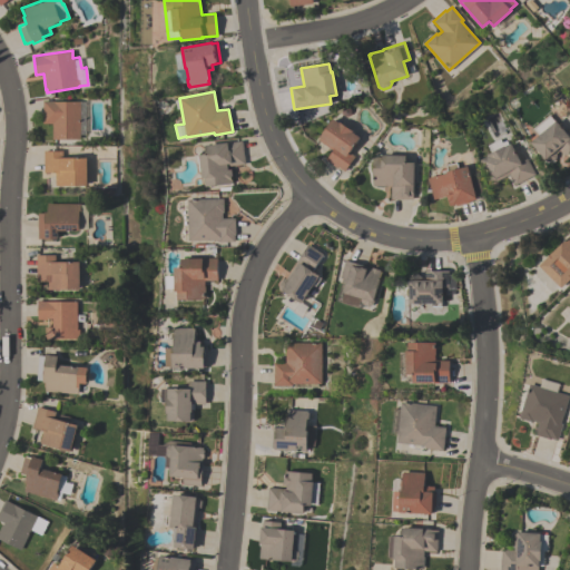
[(84,101),(84,134),(79,134),(79,139),(52,139),(52,123),(42,123),(42,100),(47,100),(52,100),(52,101),(79,101),(84,101)]
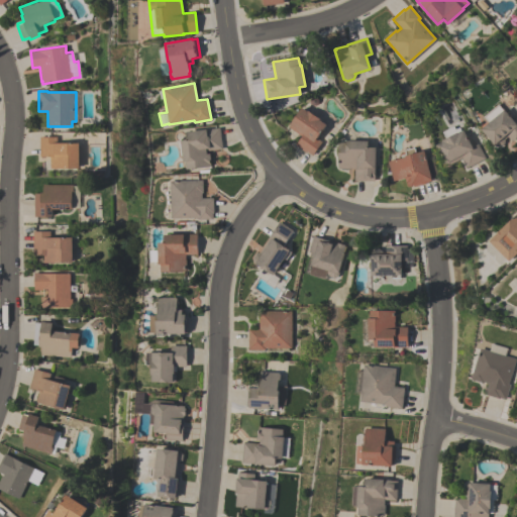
[(484,117),(499,104),(503,109),(504,109),(514,120),(516,116),(516,136),(512,141),(507,136),(505,138),(504,143),(501,146),(497,144),(496,145),(492,142),(494,140),(482,128),(489,121),(484,117)]
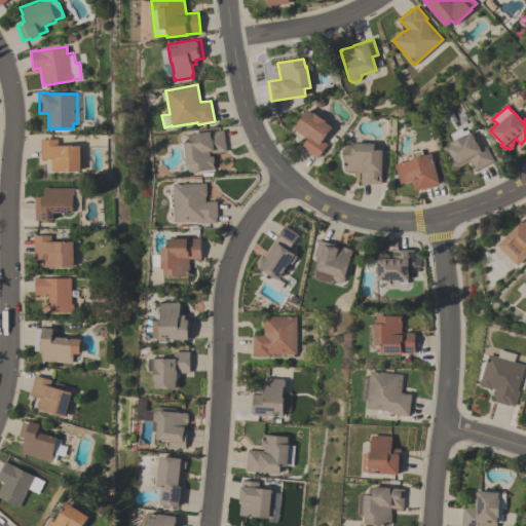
[(293,128),(306,109),(312,113),(313,112),(325,120),(325,121),(331,126),(322,140),(327,144),(317,158),(311,154),(310,155),(300,147),(306,139),(293,128)]
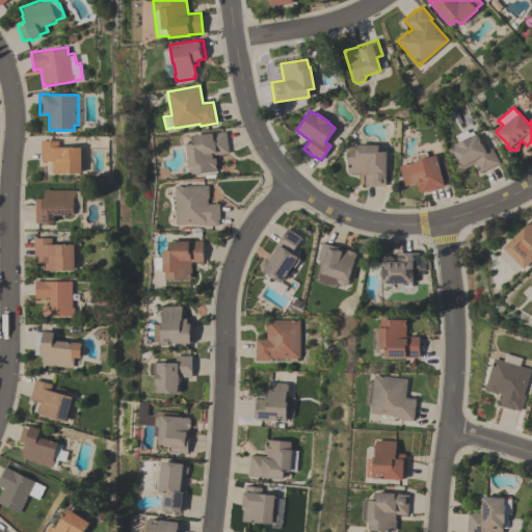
[(499,162),(480,173),(475,162),(462,168),(460,168),(459,166),(458,166),(449,149),(455,144),(454,143),(458,141),(455,135),(467,129),(469,132),(472,130),(475,134),(477,133),(478,135),(485,151),(491,148),(499,162)]
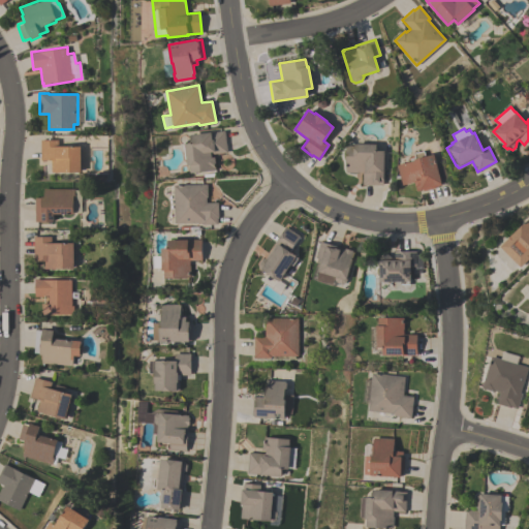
[(214,169),(190,173),(189,164),(187,164),(186,158),(185,158),(183,145),(185,145),(185,144),(191,143),(190,134),(224,130),(226,152),(211,154),(211,157),(214,157),(215,163),(214,164),(214,169)]
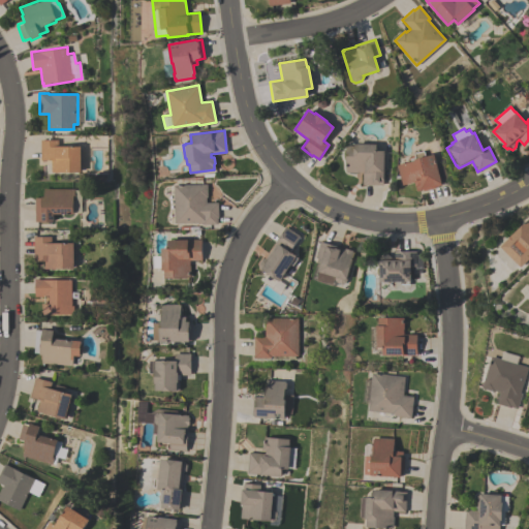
[(40,160),(40,139),(58,139),(58,146),(81,146),(81,159),(82,159),(82,172),(51,172),(51,159),(40,160)]
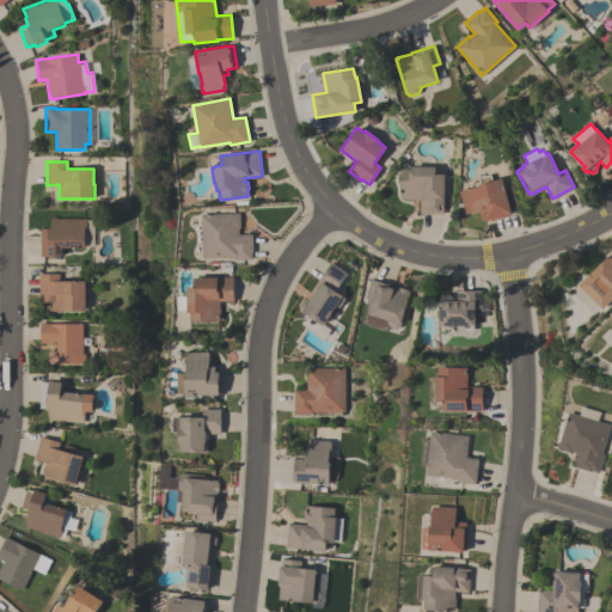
[(445,173),(442,214),(418,213),(420,199),(414,199),(412,200),(399,200),(401,167),(409,167),(409,165),(435,166),(434,173),(445,173)]
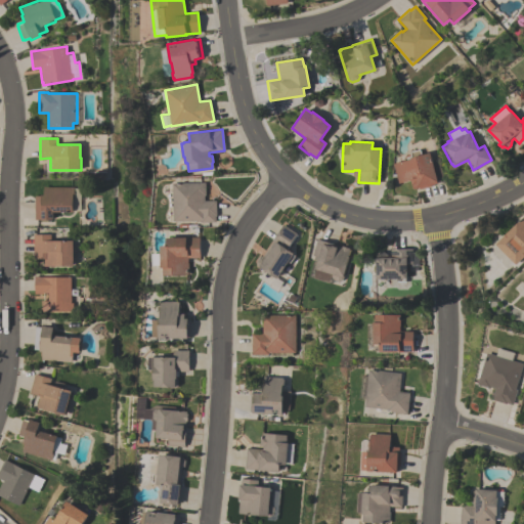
[(399,183),(394,164),(395,163),(395,162),(401,161),(401,162),(411,159),(410,157),(411,156),(410,153),(420,149),(422,155),(429,151),(433,165),(440,163),(444,177),(443,178),(443,179),(436,181),(436,182),(431,184),(431,185),(420,188),(419,187),(413,188),(410,180),(399,183)]
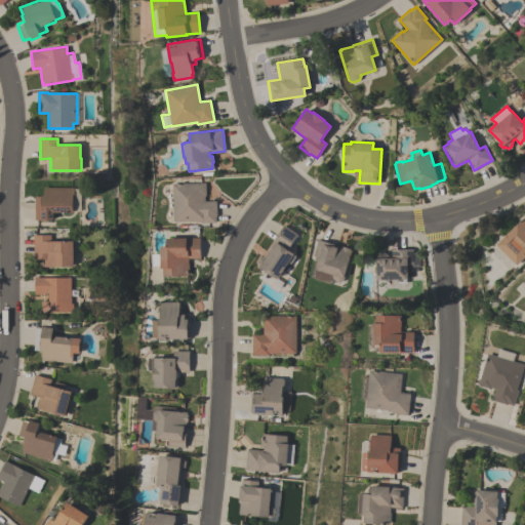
[(172,184),(205,183),(205,195),(204,195),(204,201),(216,200),(216,215),(215,215),(215,223),(201,223),(200,220),(173,221),(172,184)]
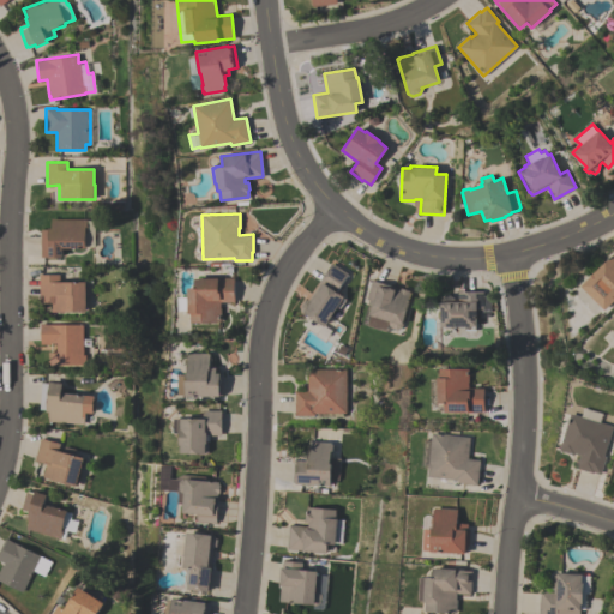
[(85,246),(85,248),(61,247),(61,257),(60,257),(60,259),(53,259),(53,257),(40,257),(41,229),(48,229),(48,228),(50,228),(50,218),(55,218),(94,218),(94,246),(85,246)]
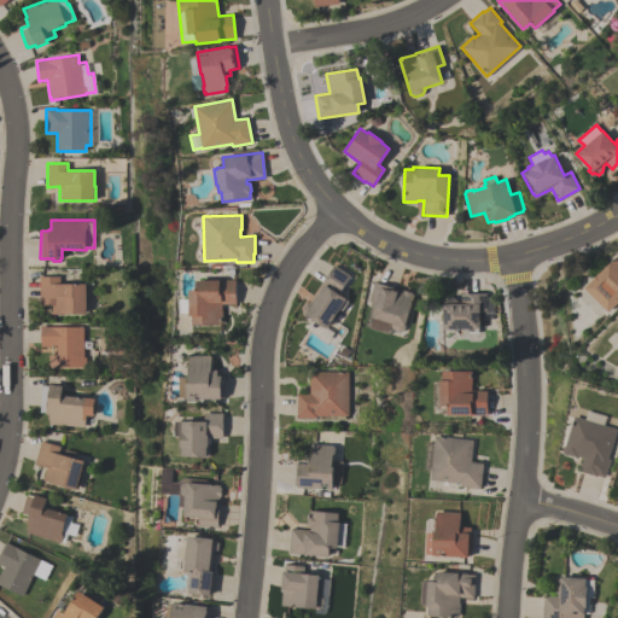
[(595,275),(617,254),(617,299),(616,297),(595,275)]
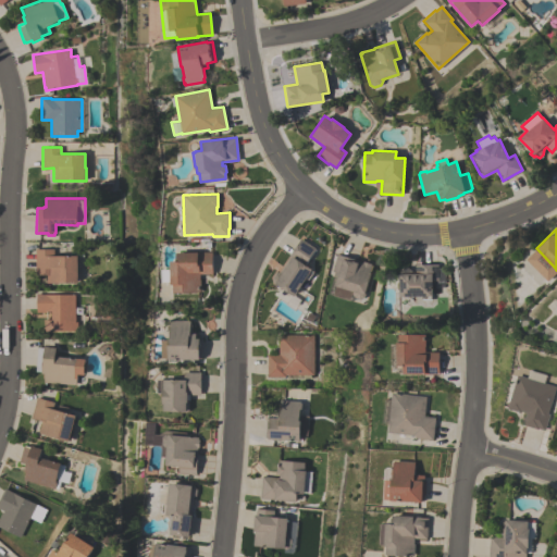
[(301,238),(316,248),(305,263),(311,269),(310,270),(313,271),(308,279),(306,277),(294,296),(276,283),(275,284),(273,282),(272,277),(276,273),(280,272),(281,273),(292,257),(289,256),(301,238)]
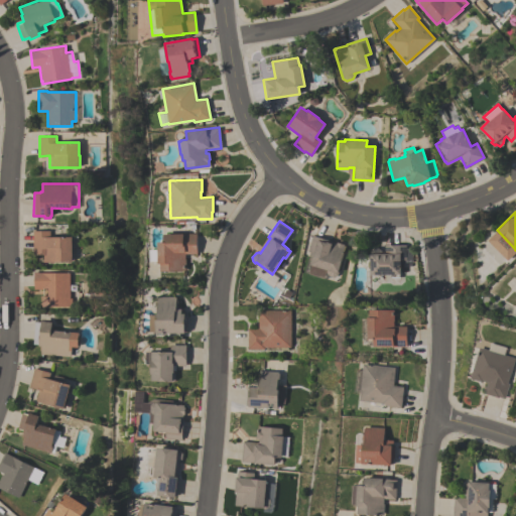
[(32,230),(49,230),(49,236),(72,237),(72,250),(73,250),(73,261),(72,261),(72,262),(42,261),(42,255),(32,254),(32,230)]
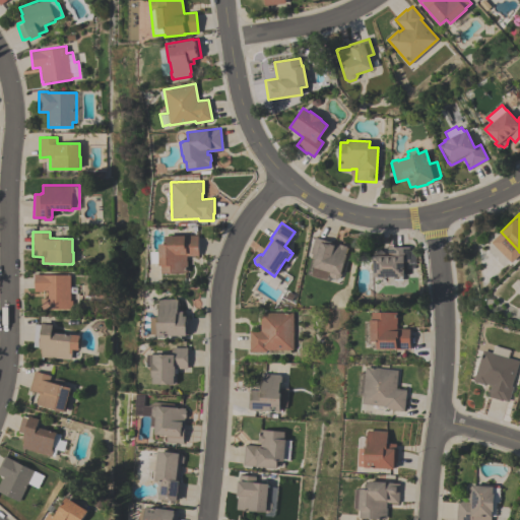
[(158,262),(150,262),(150,252),(158,252),(158,244),(165,243),(165,236),(198,235),(198,255),(186,256),(186,260),(187,261),(187,272),(161,272),(160,265),(158,265),(158,262)]
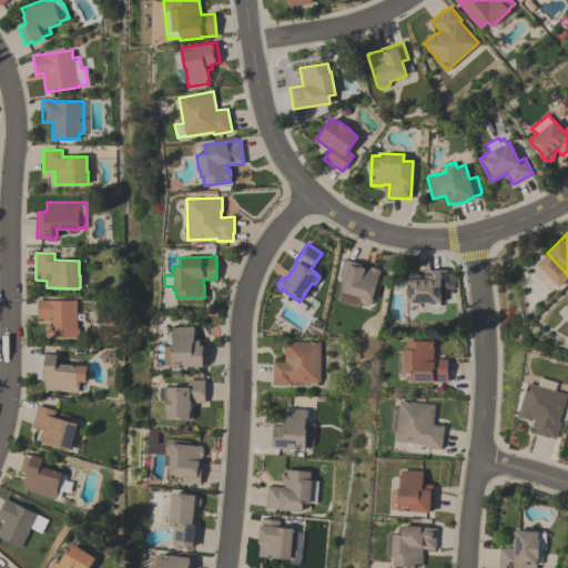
[(338,276),(344,259),(366,265),(365,266),(369,267),(369,266),(378,269),(377,270),(379,271),(371,303),(367,305),(361,303),(357,298),(355,305),(340,301),(342,291),(345,279),(338,276)]
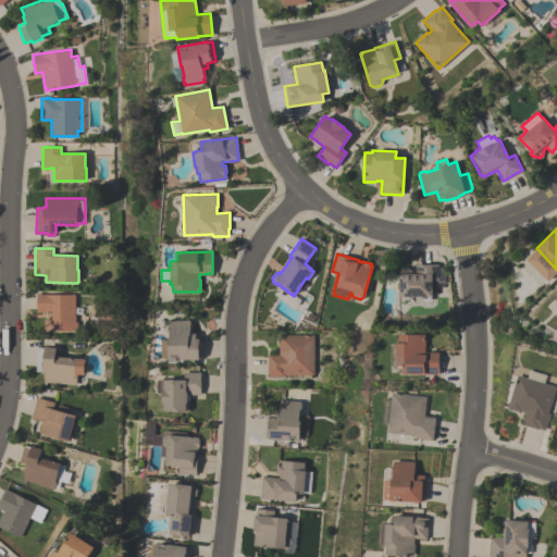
[(399,296),(399,274),(399,273),(399,271),(403,268),(409,268),(411,270),(411,271),(416,271),(416,264),(438,264),(438,269),(444,269),(444,283),(432,283),(432,296),(411,296),(411,297),(399,296)]
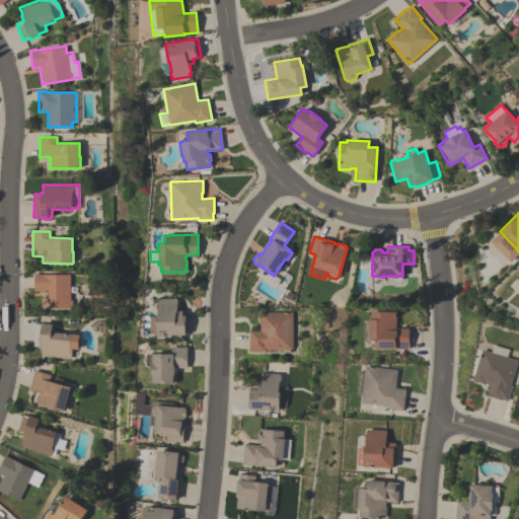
[(70,274),(70,300),(71,300),(71,308),(41,308),(41,298),(48,298),(48,290),(44,289),(44,291),(33,291),(33,273),(38,273),(38,274),(70,274)]
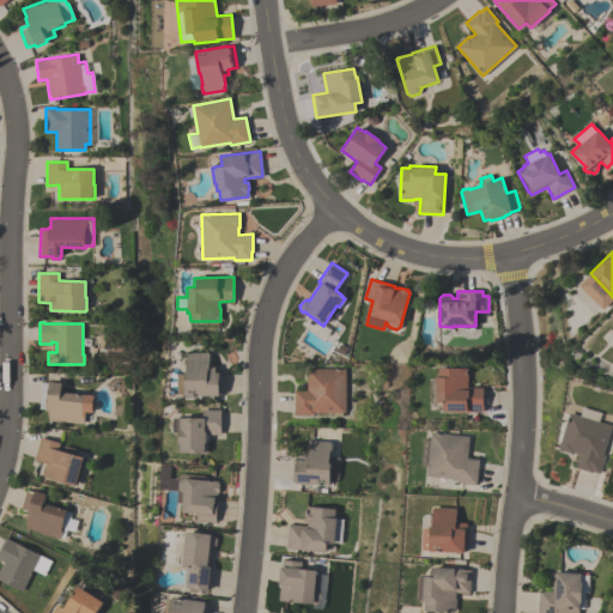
[(223,374),(223,387),(222,387),(222,394),(218,394),(218,395),(186,395),(186,394),(181,394),(181,388),(181,387),(180,386),(180,375),(181,374),(186,374),(186,372),(187,372),(187,360),(186,360),(186,353),(187,353),(187,352),(210,352),(210,356),(211,356),(211,364),(210,364),(210,366),(216,366),(216,372),(219,372),(219,374),(223,374)]
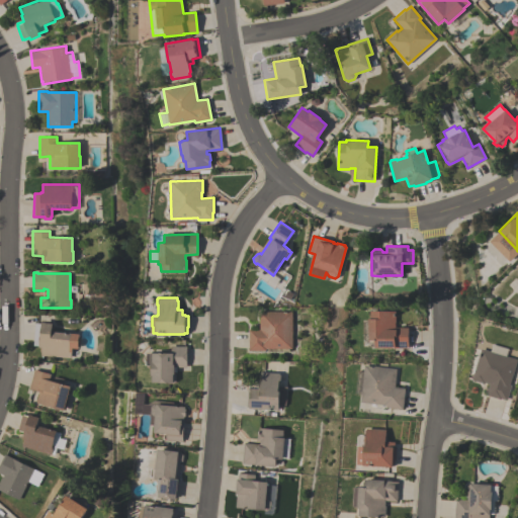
[(291,312),(291,348),(265,348),(265,350),(249,350),(249,329),(259,329),(259,311),(291,312)]
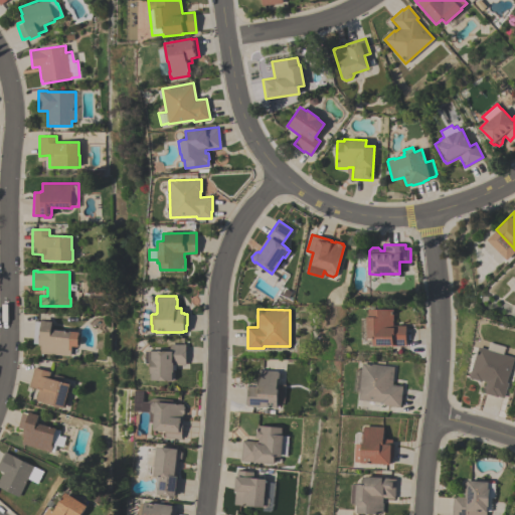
[(372,344),(360,344),(360,319),(366,319),(366,317),(368,317),(368,309),(393,309),(393,320),(393,325),(406,325),(405,346),(372,346),(372,344)]
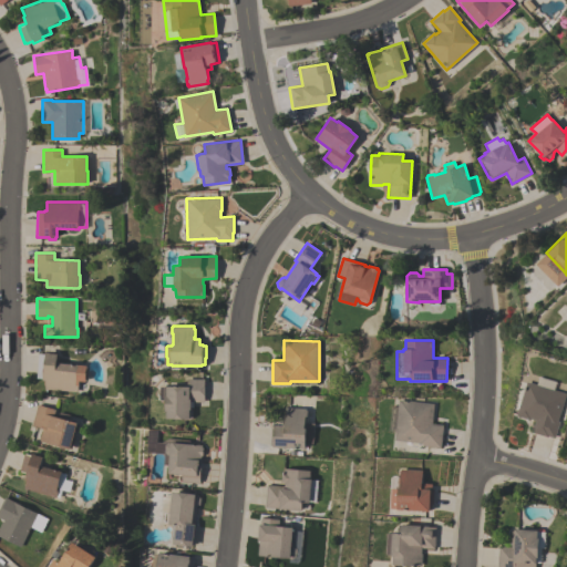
[(78,391),(44,389),(45,380),(42,380),(42,378),(37,378),(39,353),(45,353),(45,352),(50,352),(50,353),(58,353),(57,363),(86,366),(84,382),(78,382),(78,391)]
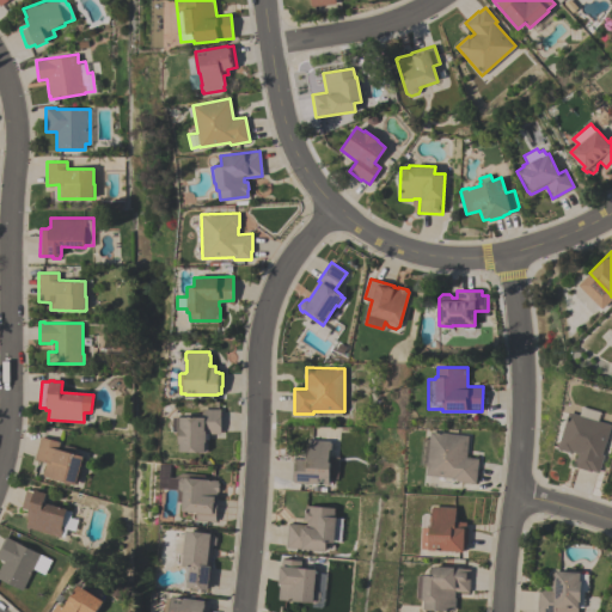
[(577,414),(580,405),(599,411),(597,420),(611,424),(601,454),(604,454),(598,472),(591,471),(574,466),(579,453),(571,451),(571,452),(557,448),(569,411),(577,414)]
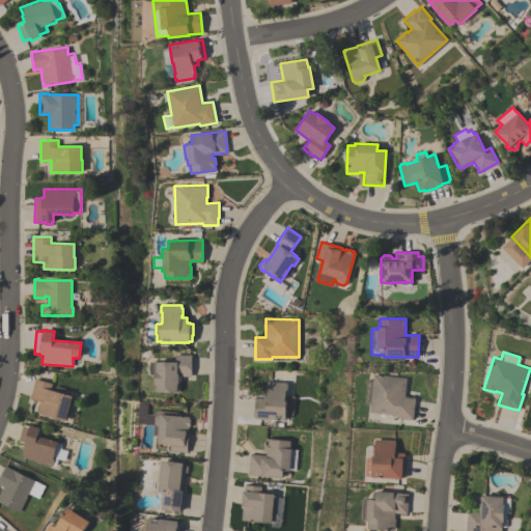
[(175,355),(192,355),(191,375),(178,375),(177,381),(180,383),(180,390),(177,392),(177,393),(172,392),(157,392),(157,385),(155,385),(156,373),(150,373),(150,362),(157,362),(157,361),(175,362),(175,355)]
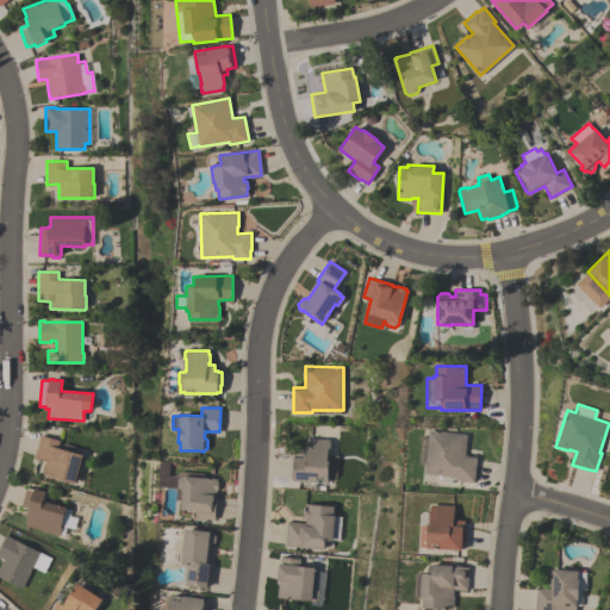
[(425,464),(417,462),(421,436),(429,437),(430,429),(467,434),(465,455),(477,456),(474,481),(455,479),(455,477),(424,473),(425,464)]
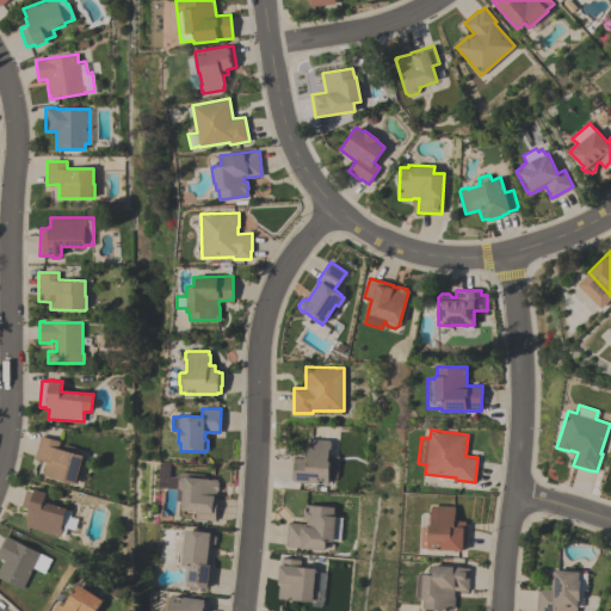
[(35,458),(41,436),(59,440),(56,448),(62,449),(63,444),(75,448),(73,452),(82,455),(78,471),(80,471),(76,483),(75,483),(74,483),(42,474),(45,461),(35,458)]
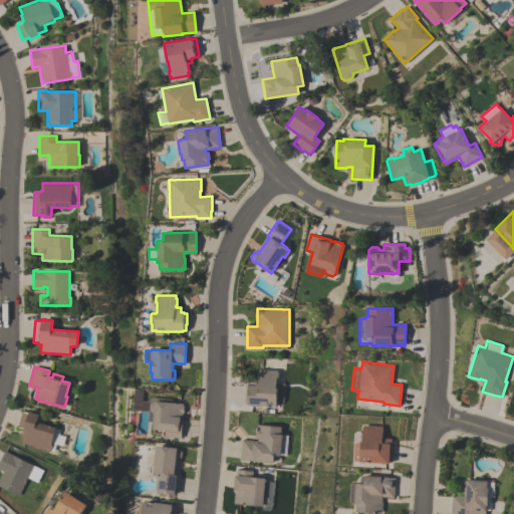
[(284,383),(283,402),(276,402),(276,407),(247,405),(247,404),(244,404),(245,387),(248,387),(248,384),(257,386),(257,379),(256,379),(257,372),(258,372),(258,368),(277,369),(277,371),(278,371),(277,377),(276,377),(277,378),(277,382),(284,383)]
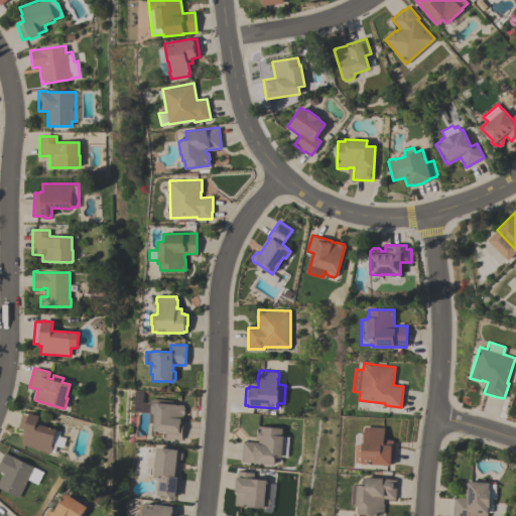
[(154,402),(183,405),(183,407),(184,407),(183,414),(182,417),(183,418),(183,421),(182,430),(181,439),(165,437),(166,431),(153,430),(155,413),(152,413),(150,411),(150,404),(154,402)]
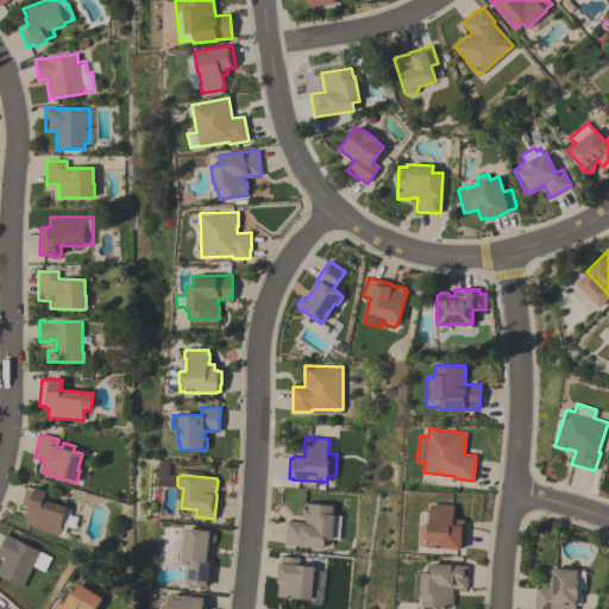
[(62,523),(60,534),(29,526),(25,525),(27,515),(26,515),(27,512),(27,508),(22,507),(22,506),(25,488),(26,488),(27,487),(35,489),(35,487),(38,488),(46,490),(43,501),(66,507),(61,522),(62,523)]
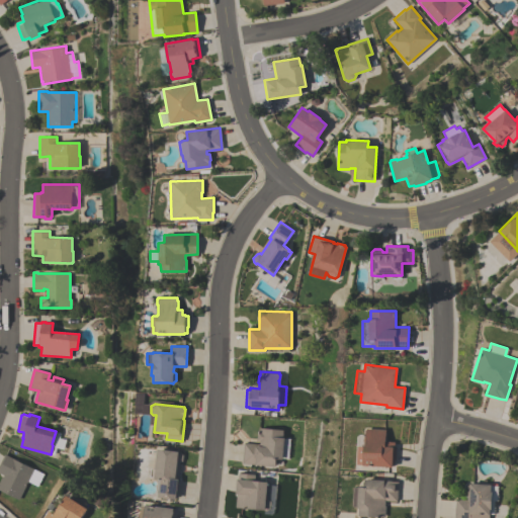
[(242,462),(244,442),(259,444),(260,440),(256,440),(257,433),(258,433),(259,428),(282,430),(282,437),(284,438),(282,458),(276,458),(275,465),(242,462)]
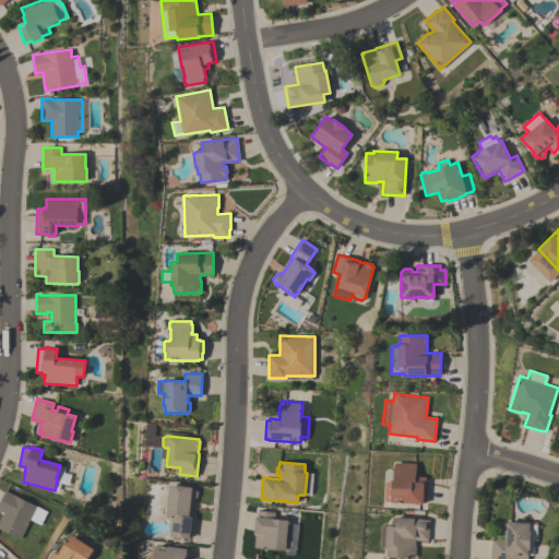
[(423,503),(391,502),(392,483),(390,483),(390,477),(394,477),(394,471),(394,463),(395,463),(395,462),(416,463),(416,476),(426,476),(426,484),(427,484),(426,497),(425,502),(423,502),(423,503)]
